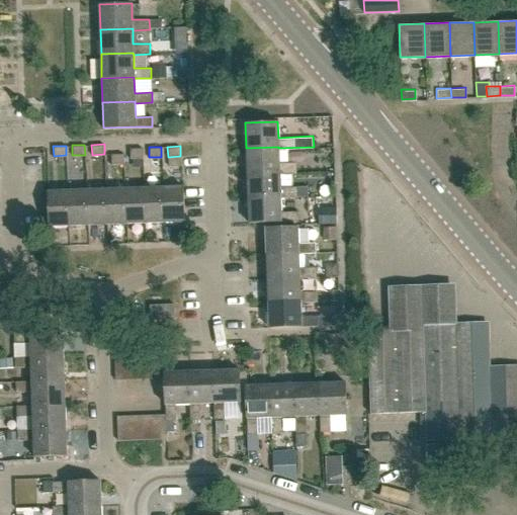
[(278,162),(278,148),(278,147),(246,148),(247,172),(279,171),(279,173),(296,172),(295,162),(278,162)]
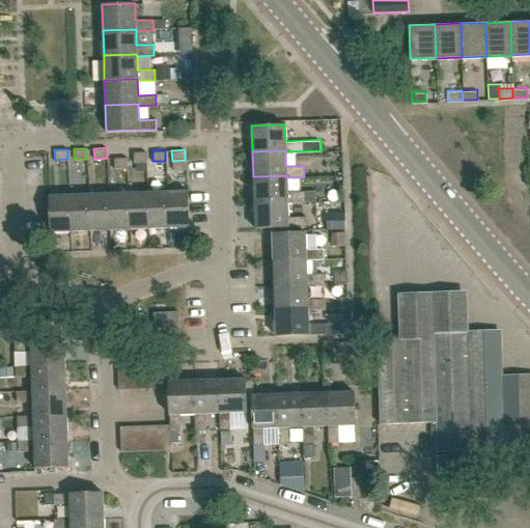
[(133,162),(146,162),(145,151),(133,151),(133,162)]
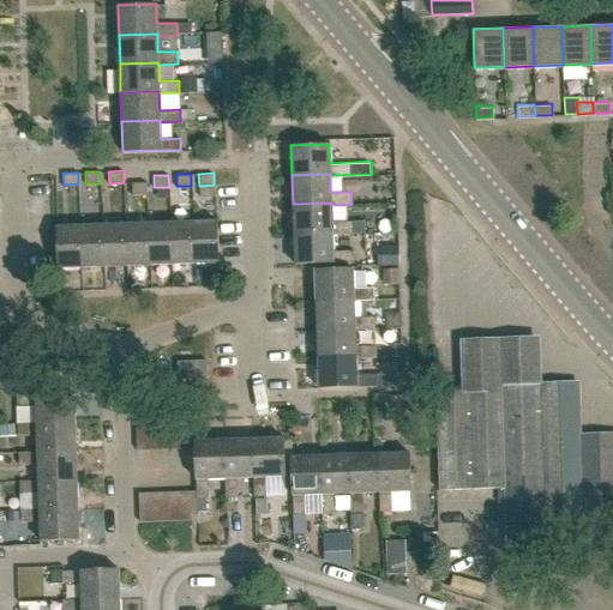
[(132,193),(146,193),(146,181),(132,182),(132,193)]
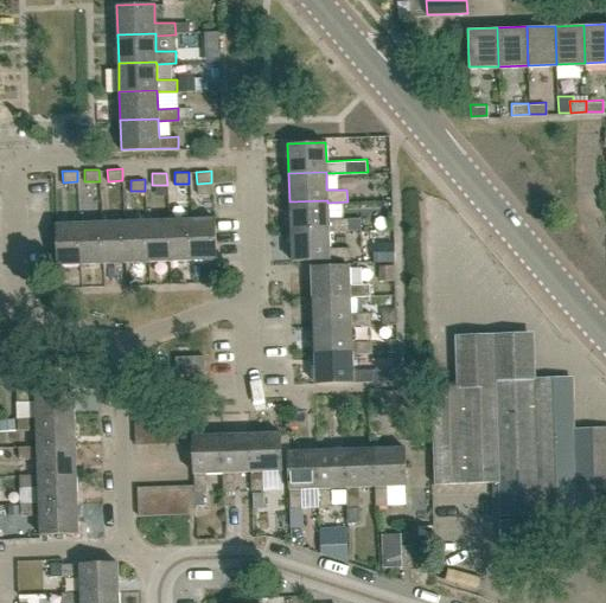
[(327,218),(327,203),(327,200),(289,201),(291,230),(327,229),(327,230),(349,230),(348,218),(327,218)]
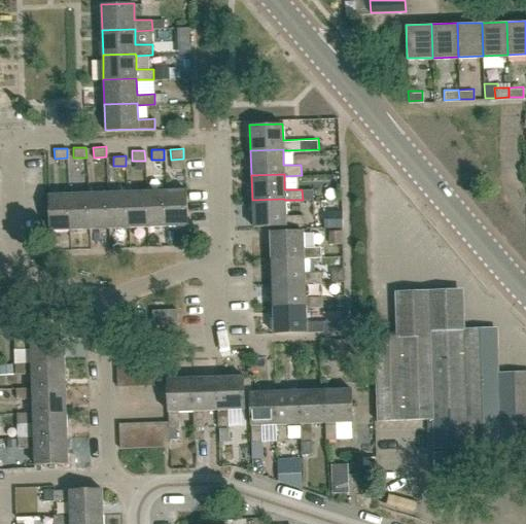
[(165,189),(167,224),(186,223),(185,188),(165,189)]
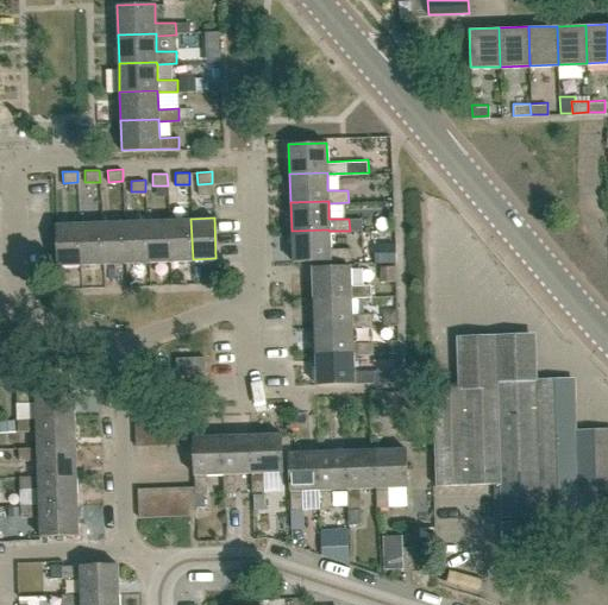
[(148,260),(170,260),(169,219),(146,220),(148,260)]
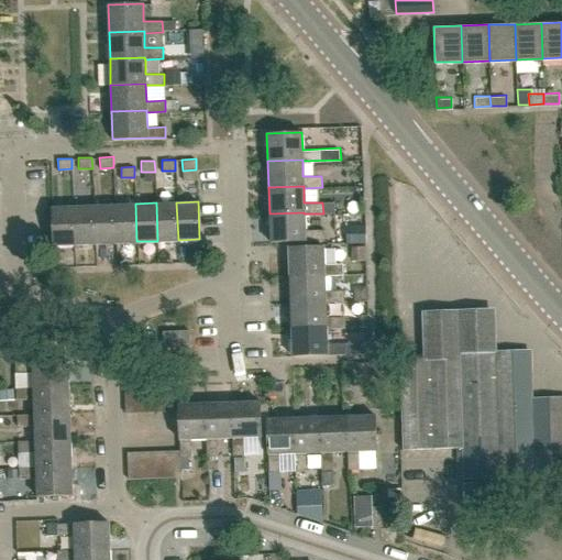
[(157,241),(178,240),(176,202),(156,202),(157,241)]
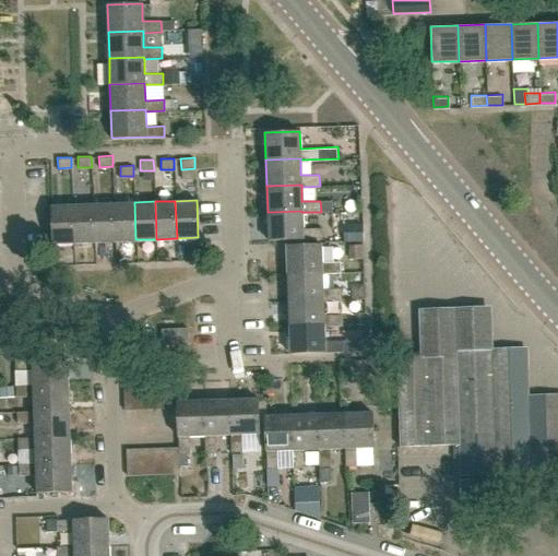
[(115,240),(135,239),(134,202),(114,203),(115,240)]
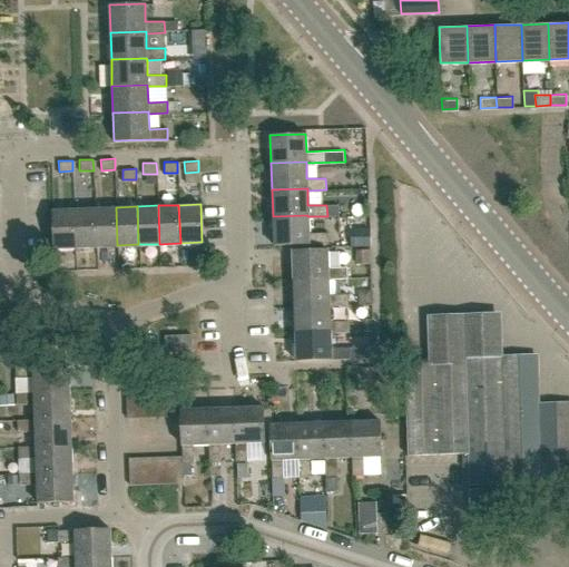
[(76,246),(97,246),(95,207),(75,208),(76,246)]
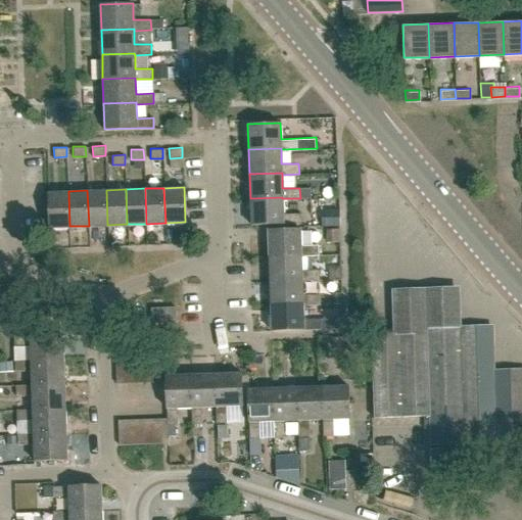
[(89,226),(107,225),(106,190),(87,190),(89,226)]
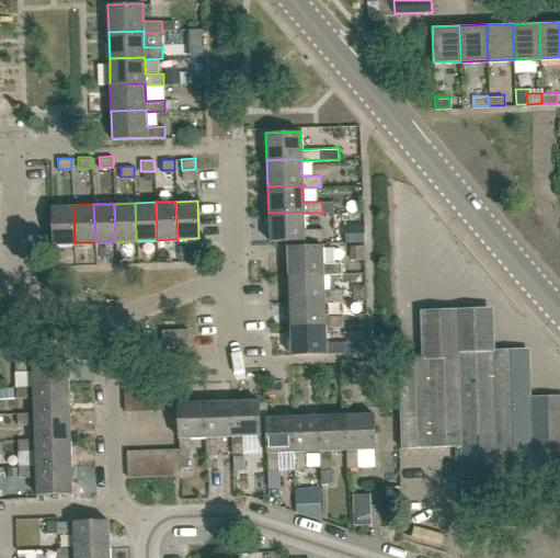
[(53,243),(75,242),(73,205),(52,206),(53,243)]
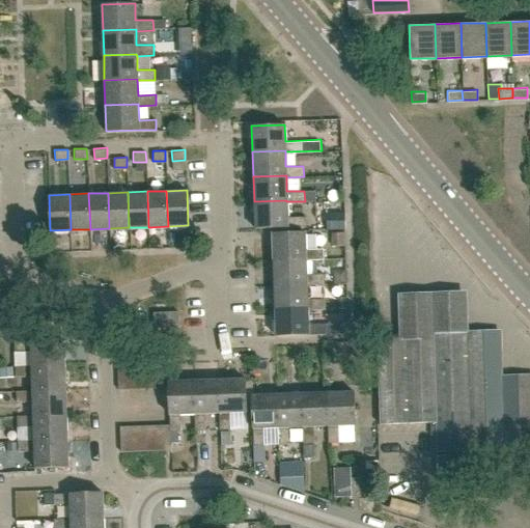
[(287,216),(286,201),(286,200),(254,201),(255,227),(287,225),(287,226),(305,226),(305,215),(287,216)]
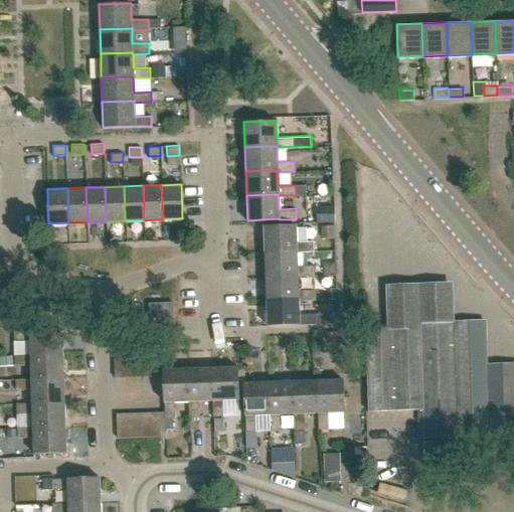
[(297,248),(297,250),(313,249),(313,239),(297,240),(296,224),(264,225),(265,249),(297,248)]
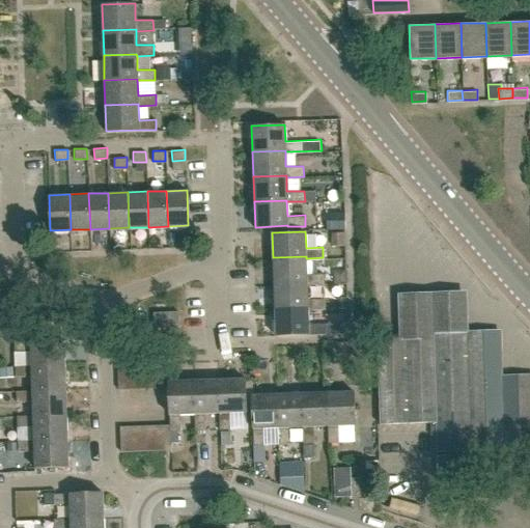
[(306,272),(306,258),(306,256),(273,257),(274,283),(307,281),(307,283),(324,282),(324,272),(306,272)]
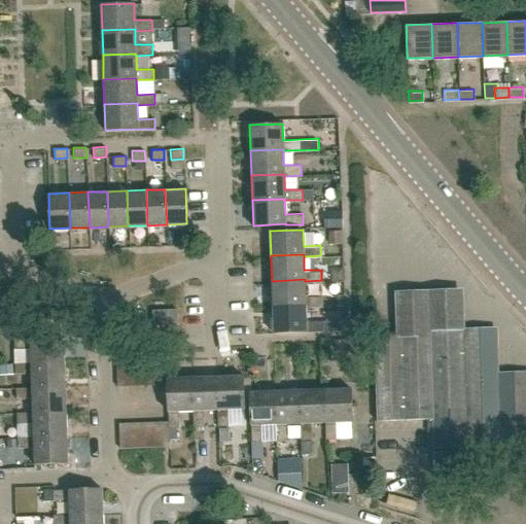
[(305,295),(305,281),(305,279),(272,281),(272,305),(306,304),(306,306),(322,305),(321,294),(305,295)]
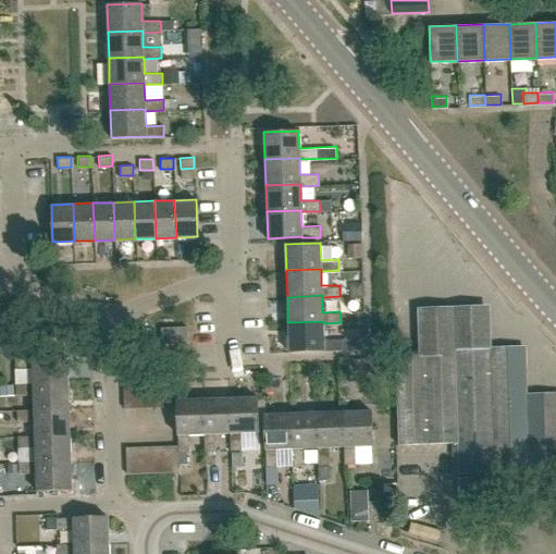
[(323,337),(323,323),(323,321),(287,322),(288,351),(324,349),(324,351),(342,349),(341,337),(323,337)]
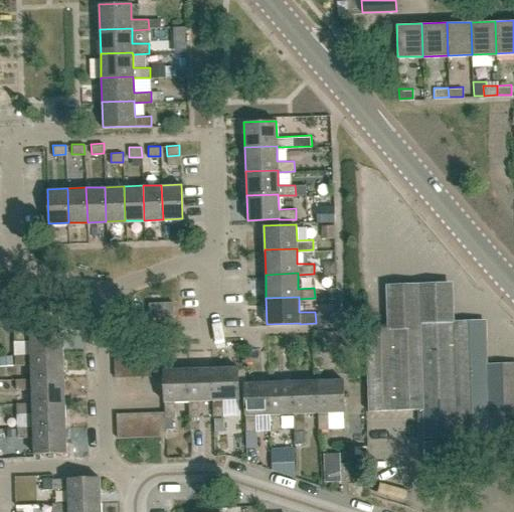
[(149,316),(172,315),(172,301),(148,302),(149,316)]
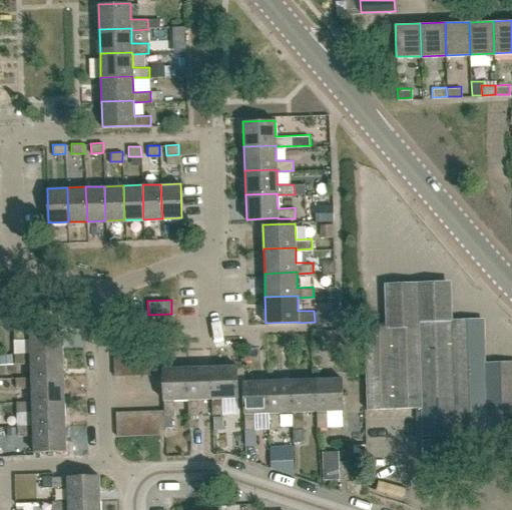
[(29,338),(30,352),(30,353),(62,352),(61,327),(51,328),(29,328),(28,310),(12,306),(12,328),(13,339),(29,338)]
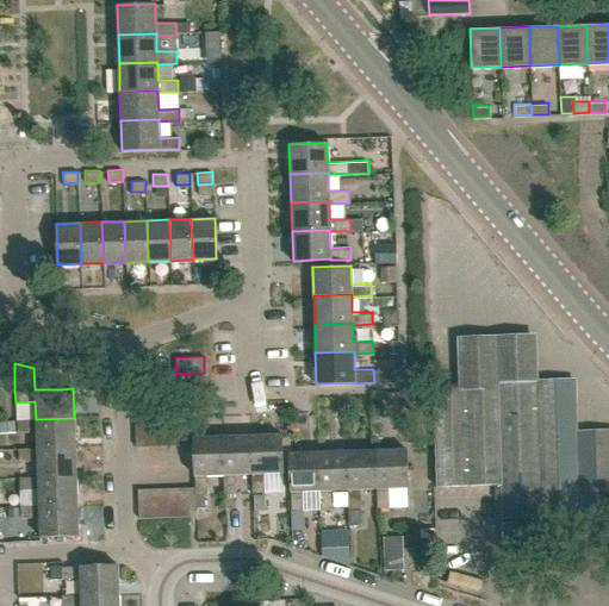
[(558,400),(557,378),(497,380),(497,386),(433,388),(435,486),(499,483),(501,517),(608,513),(608,443),(597,444),(596,428),(577,429),(577,399),(558,400)]
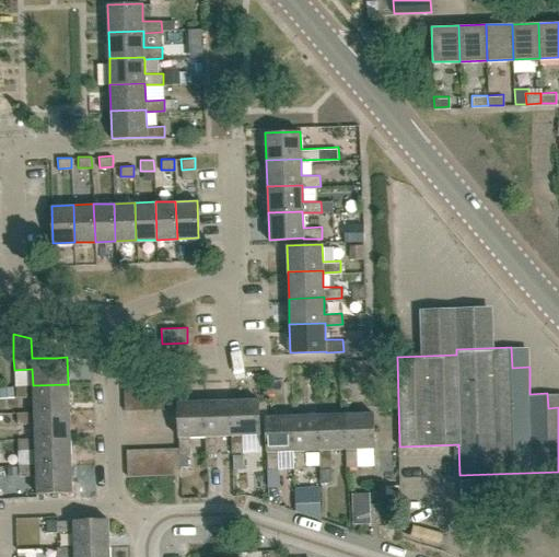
[(177,407),(177,401),(176,381),(163,382),(164,407),(177,407)]
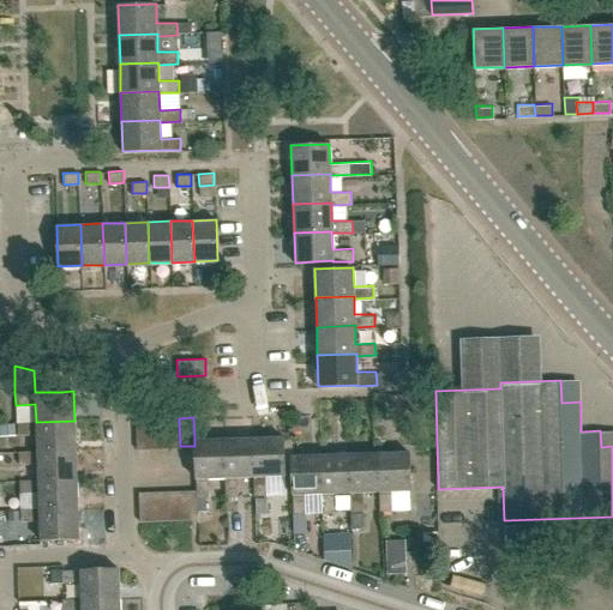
[(151,447),(166,447),(164,418),(150,420),(151,447)]
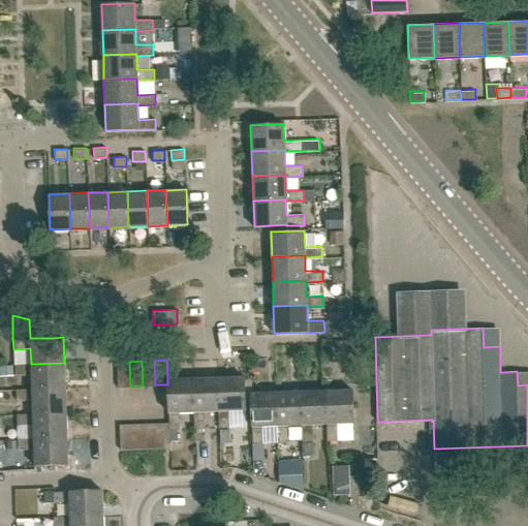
[(143,385),(155,384),(154,361),(142,361),(143,385)]
